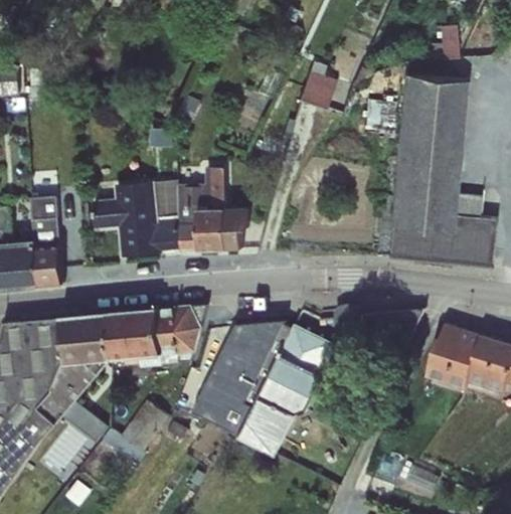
[(225,0),(222,7),(238,14),(244,0),(225,0)]
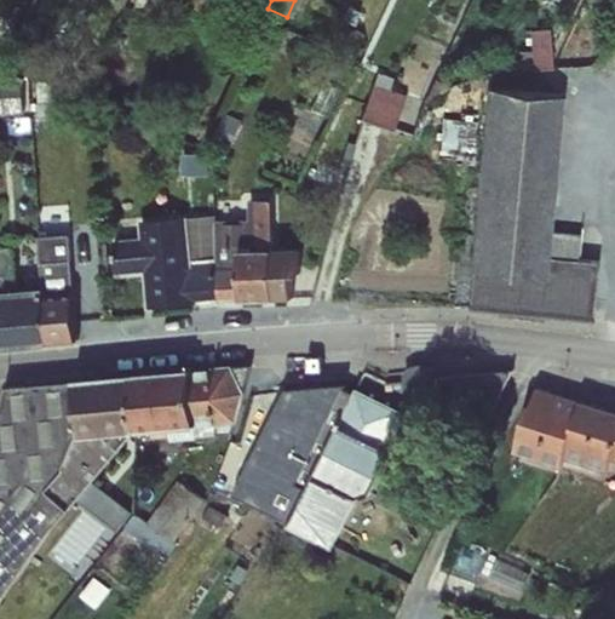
[(516,61),(503,62),(503,70),(517,70),(529,69),(550,68),(546,29),(527,32),(528,51),(515,52),(516,61)]
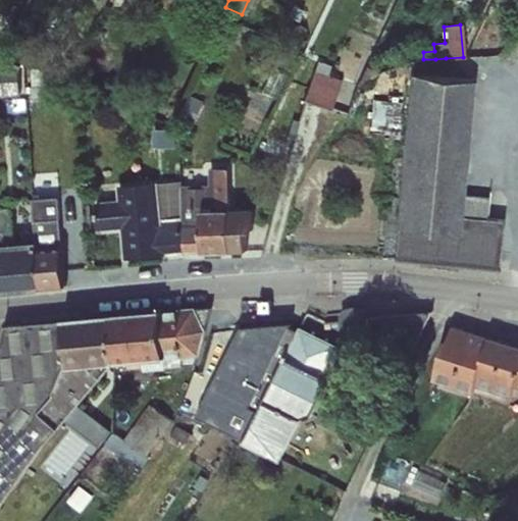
[(517,39),(500,61),(517,76),(517,39)]
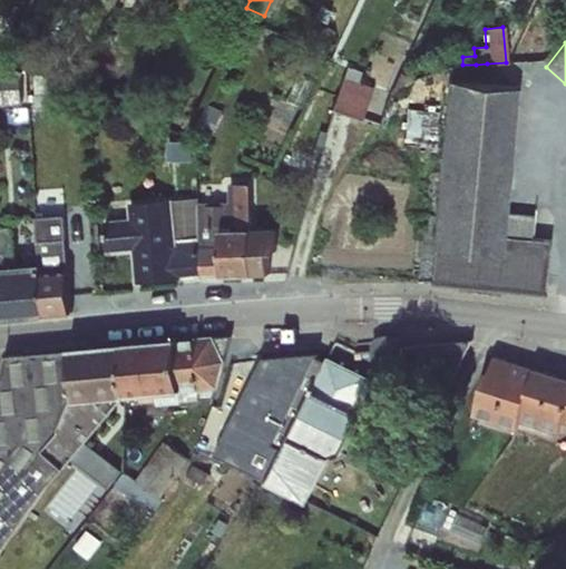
[(301,56),(295,68),(311,75),(318,62),(301,56)]
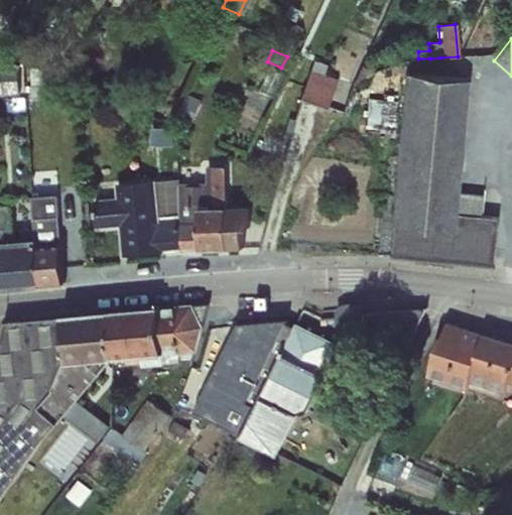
[(16,67),(0,60),(0,97),(17,96),(15,70),(16,67)]
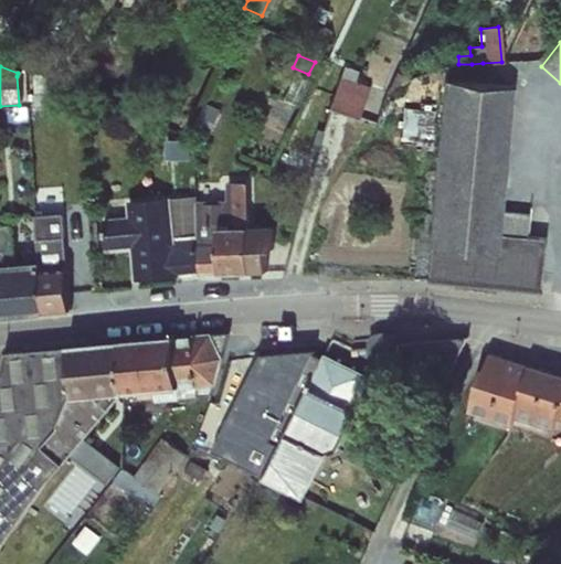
[(393,72),(384,94),(409,81),(393,72)]
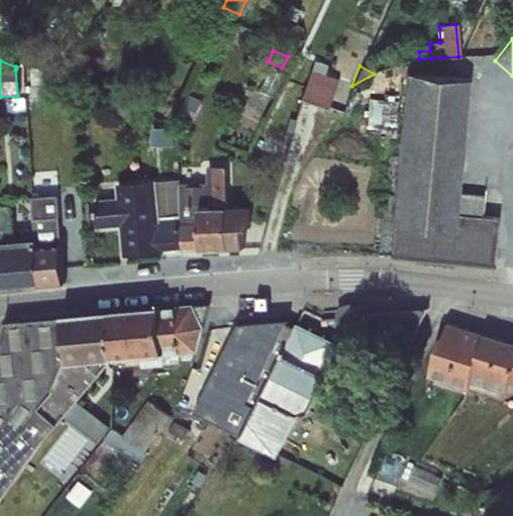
[(308,71),(297,99),(324,108),(334,80),(308,71)]
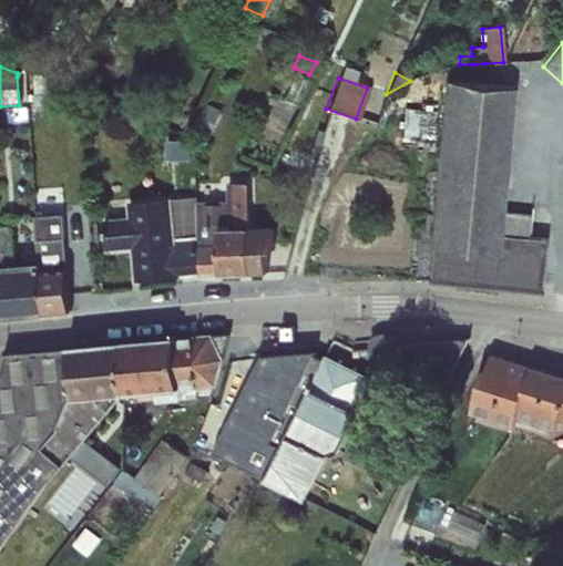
[(499,236),(501,213),(512,88),(442,81),(426,248),(429,248),(426,281),(538,292),(544,240),(524,238),(499,236)]
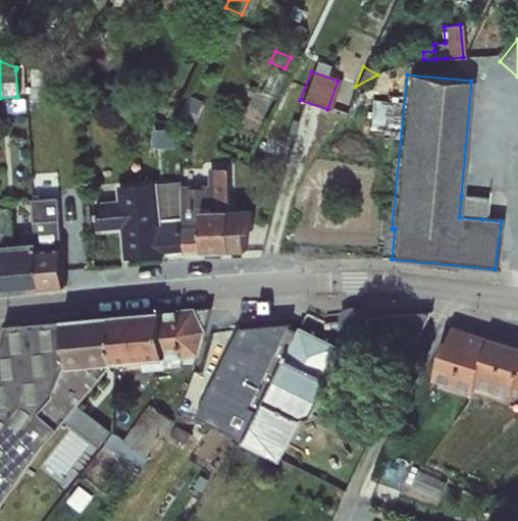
[(187,98),(175,120),(187,126),(199,103),(187,98)]
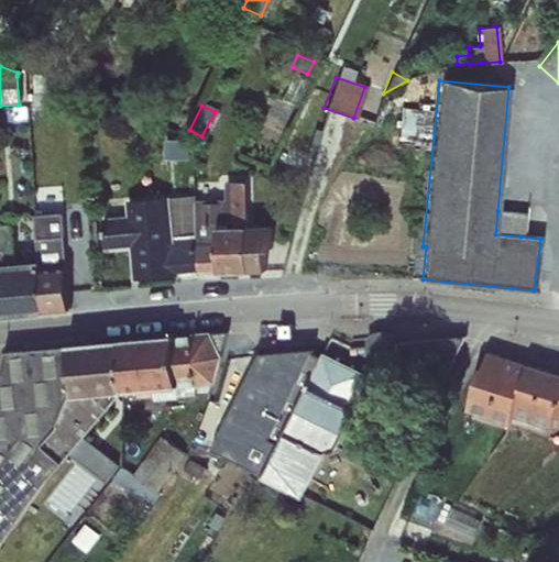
[(174,138),(159,139),(161,161),(176,160),(174,138)]
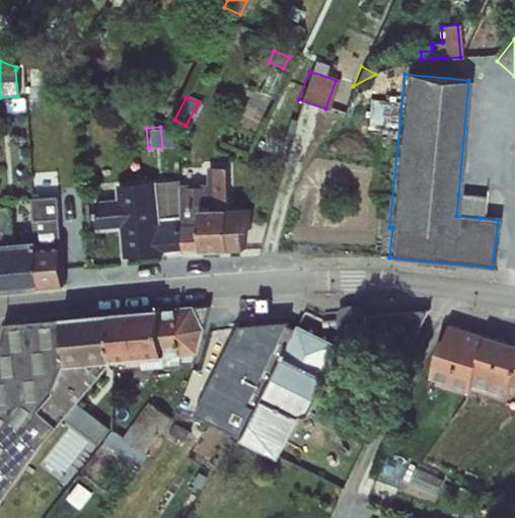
[(177,217),(177,223),(198,223),(198,211),(225,210),(225,169),(210,169),(205,169),(205,187),(177,187),(177,217)]
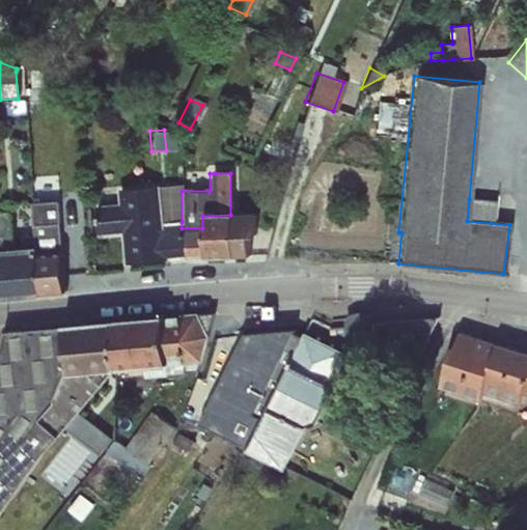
[(161,224),(182,222),(182,191),(182,185),(158,187),(161,224)]
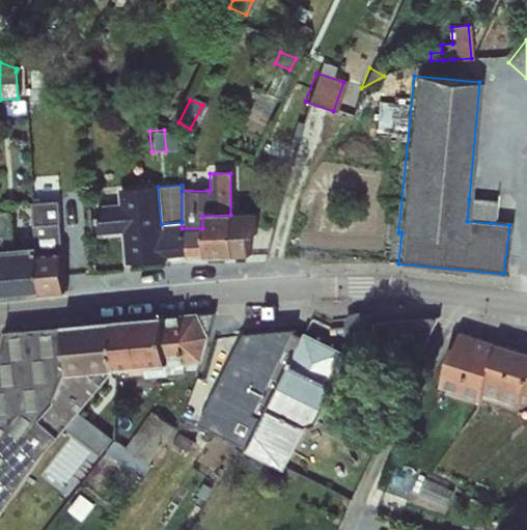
[(161,224),(158,187),(115,191),(116,204),(92,207),(95,236),(120,234),(123,265),(166,260),(183,259),(182,228),(182,222),(161,224)]
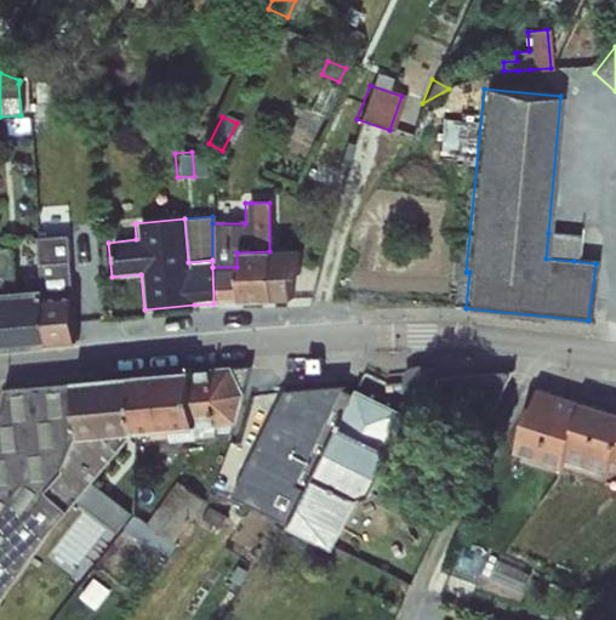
[(546,259),(574,261),(577,235),(548,233),(546,259)]
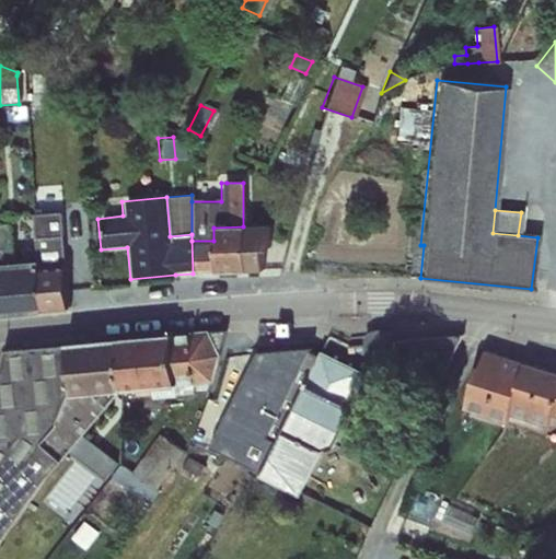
[(35,261),(36,267),(62,265),(61,236),(59,213),(31,216),(33,240),(35,261)]
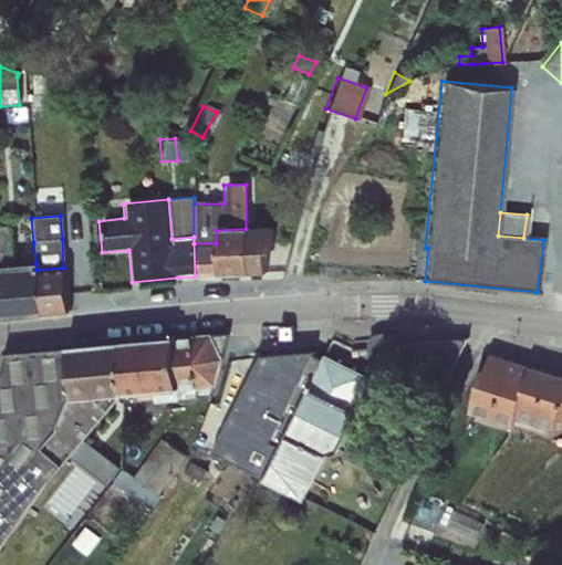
[(0,268),(9,267),(7,228),(0,228),(0,268)]
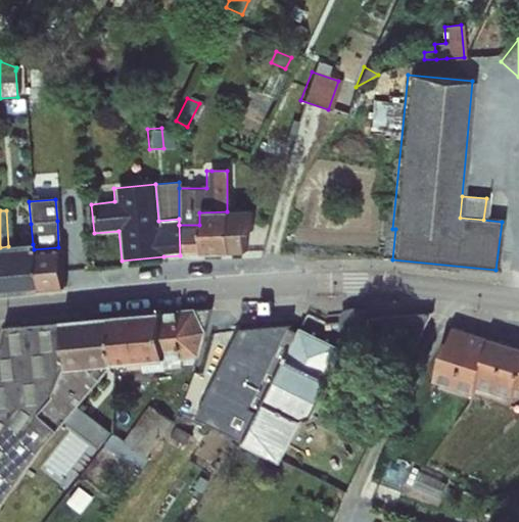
[(227,211),(229,252),(244,253),(243,232),(250,232),(249,210),(227,211)]
